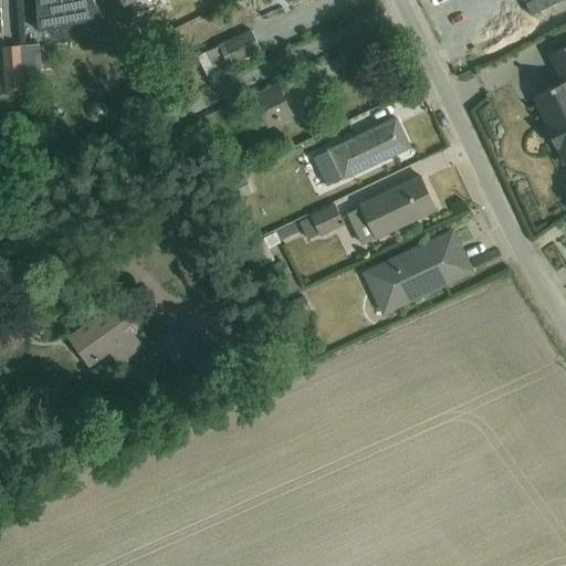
[(103,19),(93,0),(37,0),(39,31),(94,20),(103,19)]
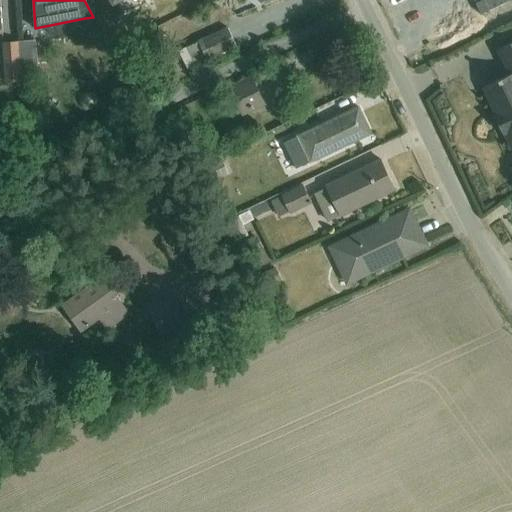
[(111,0),(114,6),(116,5),(120,13),(145,1),(147,6),(154,3),(152,0),(111,0)]
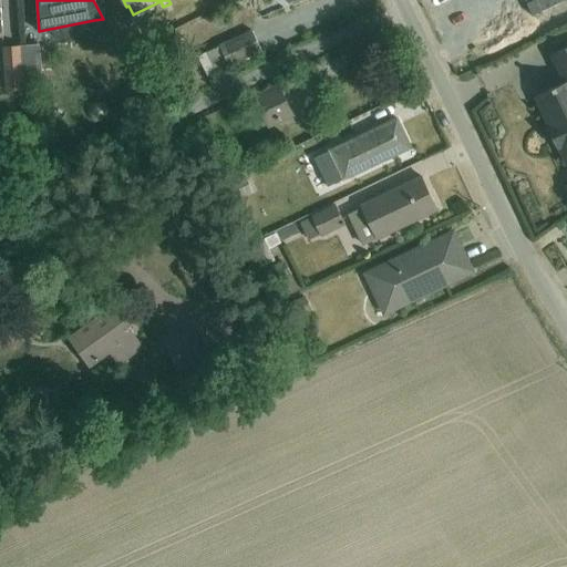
[(203,55),(197,58),(207,79),(263,50),(253,30),(203,55)]
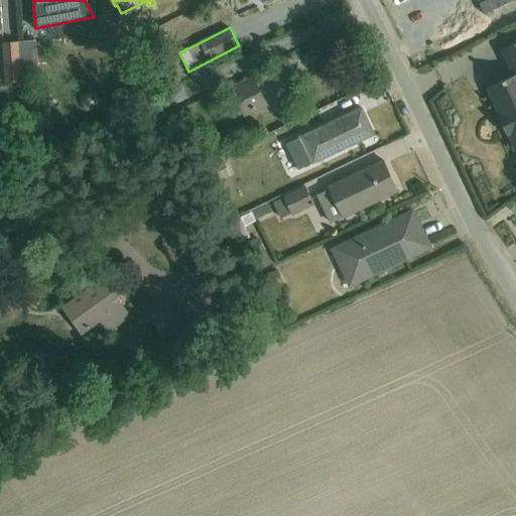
[(20,41),(22,74),(38,73),(36,40),(20,41)]
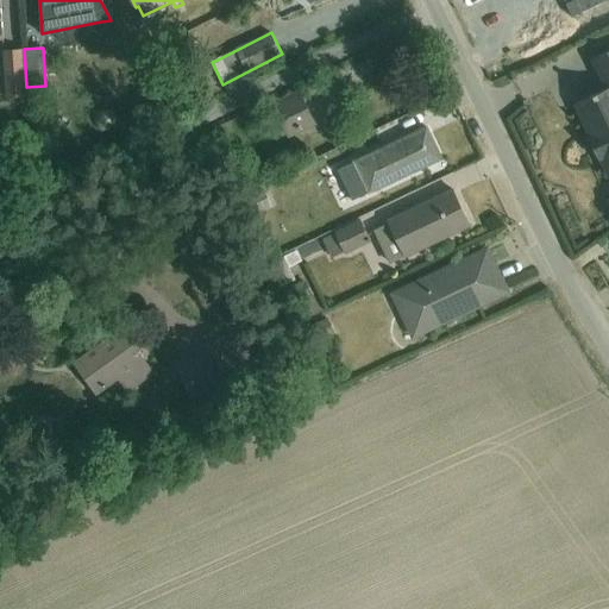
[(26,87),(24,49),(20,49),(4,50),(7,99),(23,99),(24,98),(27,98),(26,87)]
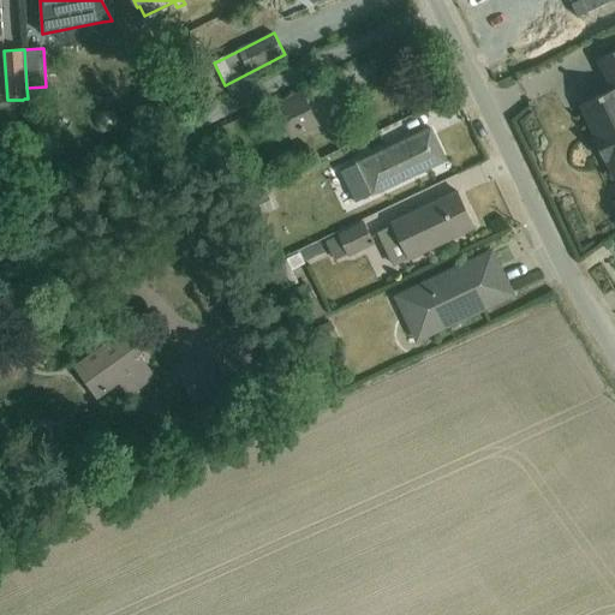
[(614,178),(614,51),(597,60),(611,91),(580,106),(596,139),(595,141),(604,161),(607,161),(614,178)]
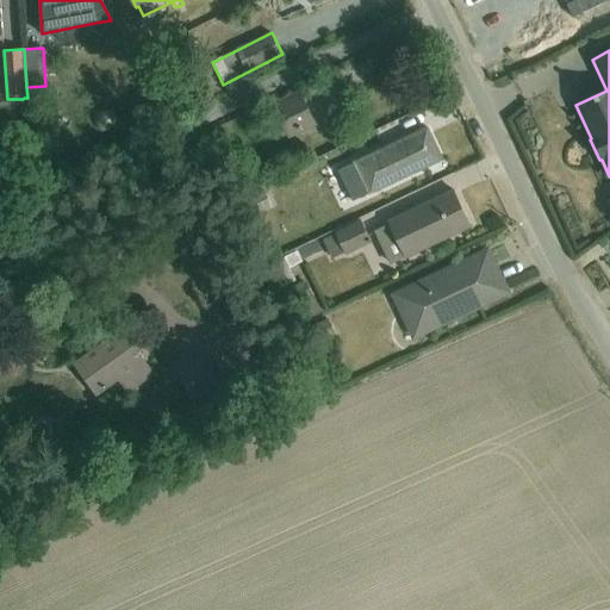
[(316,126),(300,91),(272,104),(274,110),(268,112),(273,120),(279,117),(288,139),(316,126)]
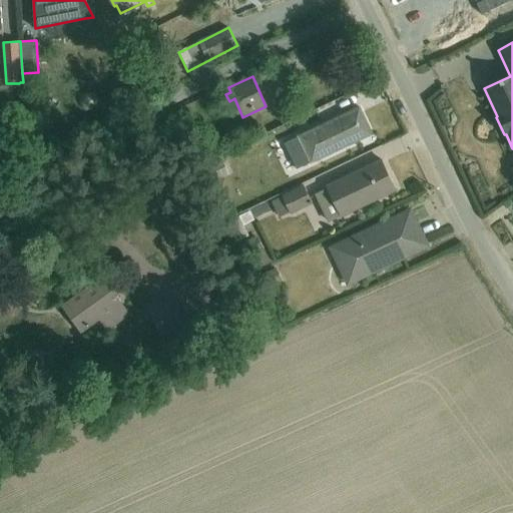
[(360,108),(287,142),(299,168),(372,134),(360,108)]
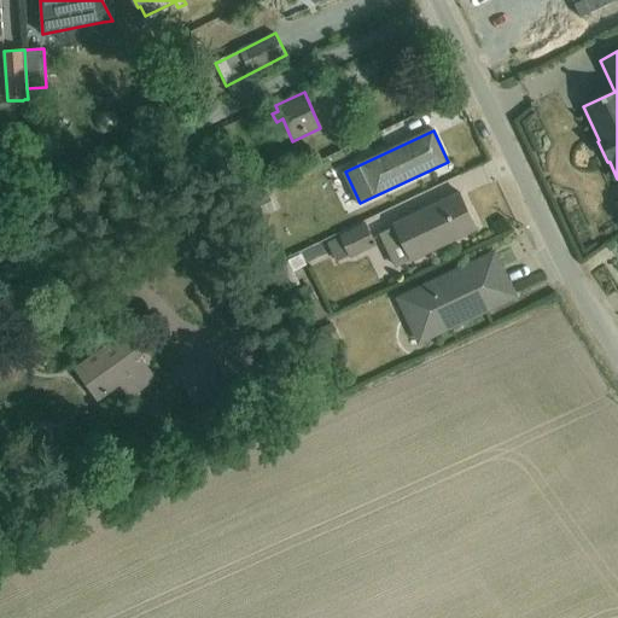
[(410,262),(478,231),(460,191),(392,223),(402,244),(388,251),(395,267),(409,261),(410,262)]
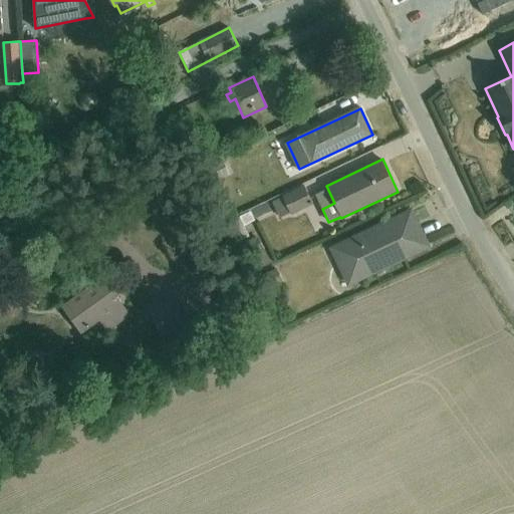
[(206,168),(212,183),(222,179),(216,164),(206,168)]
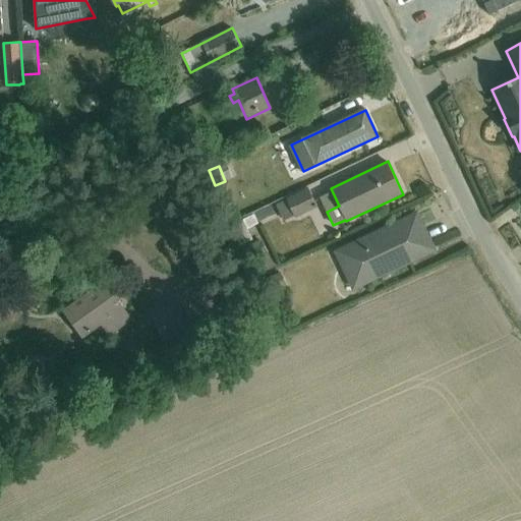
[(294,217),(295,218),(317,208),(308,187),(286,198),(286,200),(276,206),(283,222),(294,217)]
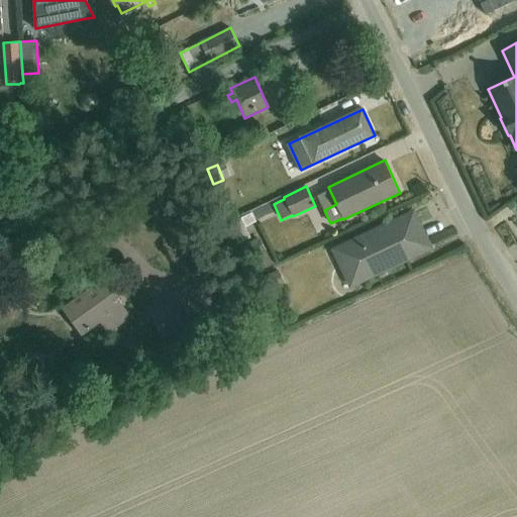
[(251,213),(230,223),(240,243),(250,238),(245,227),(255,222),(251,213)]
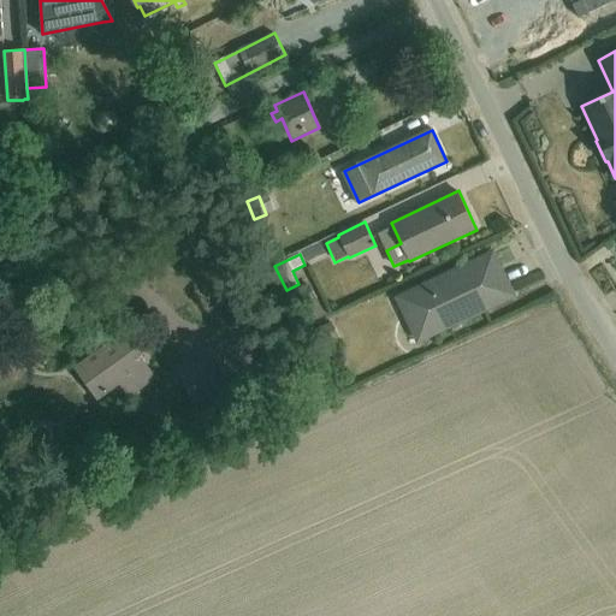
[(396,301),(414,341),(510,295),(491,256),(396,301)]
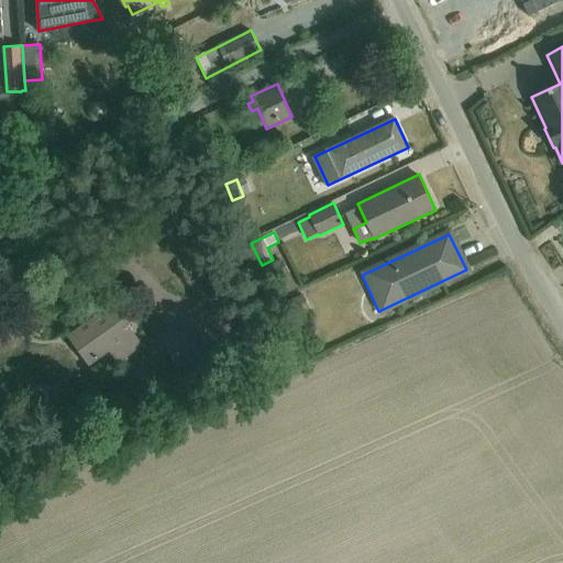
[(302,295),(282,305),(288,319),(309,309),(302,295)]
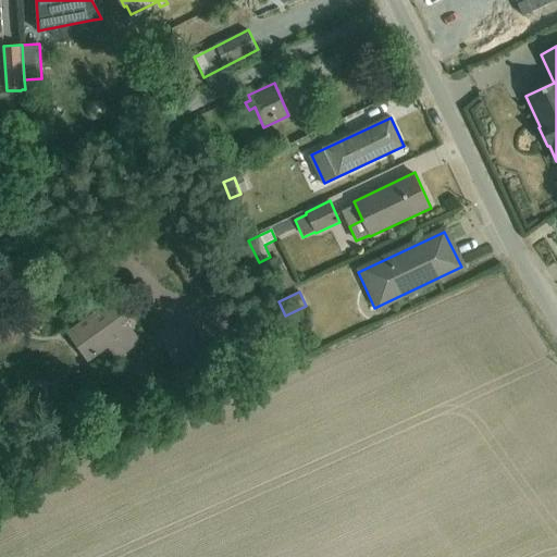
[(108,348),(116,361),(143,343),(111,299),(66,332),(88,363),(108,348)]
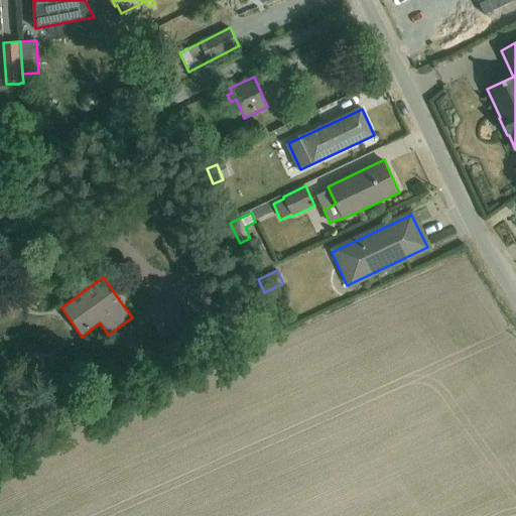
[(150,373),(214,333),(212,331),(220,326),(213,314),(141,360),(150,373)]
